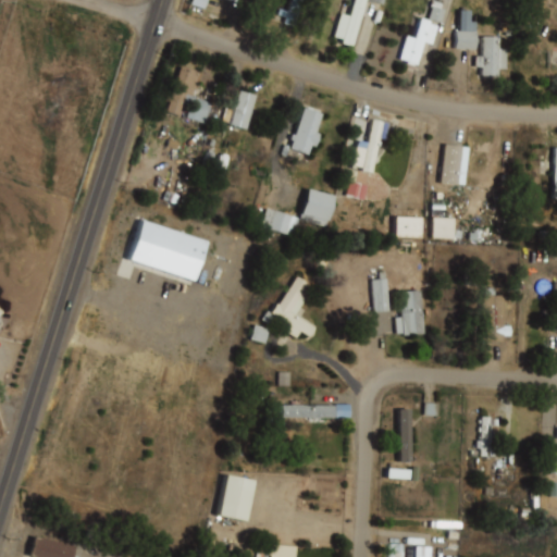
[(291,0),(304,0),(295,27),(284,23),(286,17),(280,15),(282,8),(288,10),(291,0)]
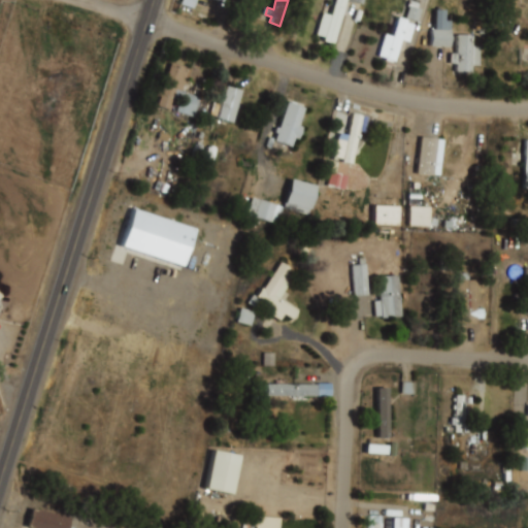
[(336,0),(347,0),(334,43),(325,40),(326,37),(319,34),(325,13),(332,15),(336,0)]
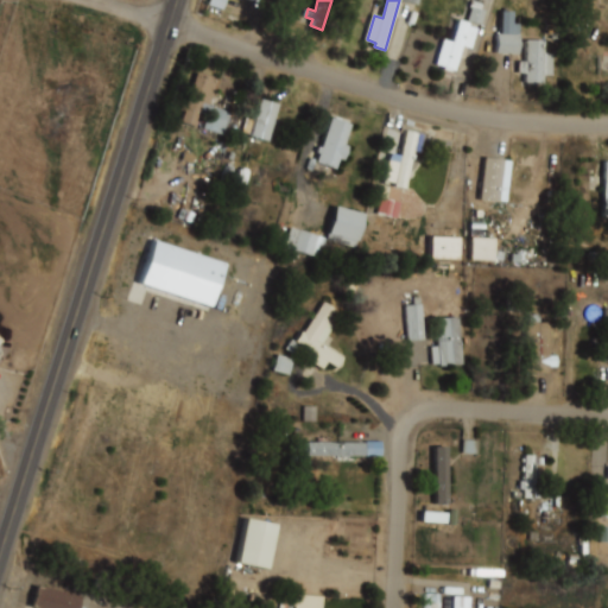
[(502,11),(514,11),(514,23),(520,23),(520,52),(498,52),(498,33),(502,33),(502,11)]
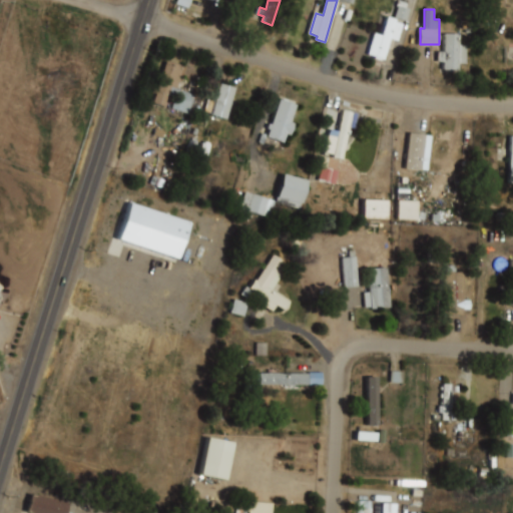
[(388,16),(398,20),(397,21),(404,24),(398,42),(392,41),(386,62),(366,56),(374,31),(383,34),(388,16)]
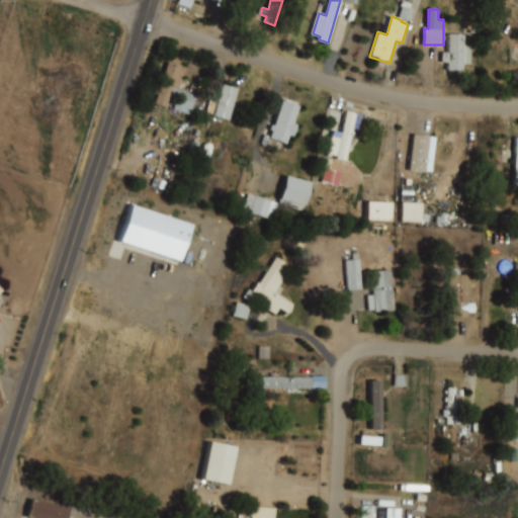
[(450,34),(465,35),(465,45),(472,45),(471,65),(464,64),(464,71),(448,71),(448,63),(443,63),(443,52),(449,52),(450,34)]
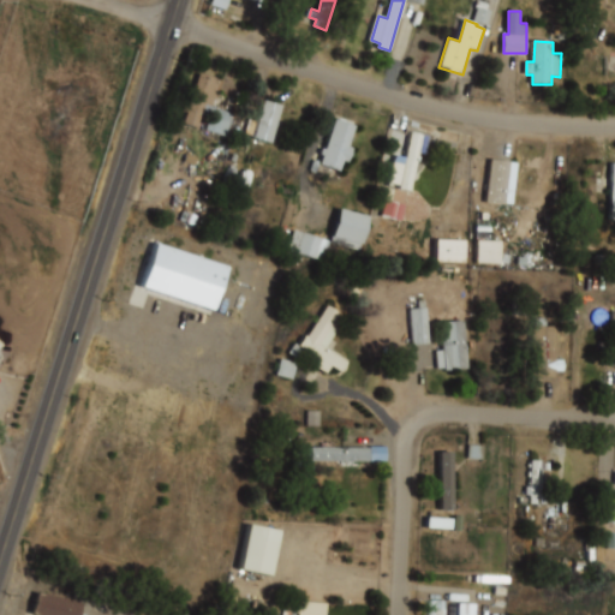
[(201,75),(222,82),(216,101),(213,100),(209,112),(203,109),(197,127),(183,123),(186,112),(185,112),(186,106),(190,107),(201,75)]
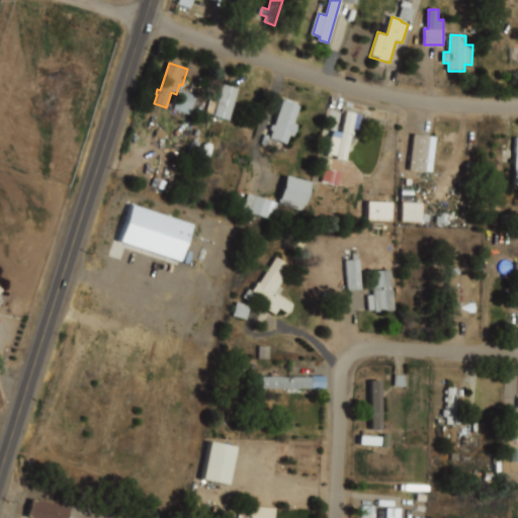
[(225,86),(238,90),(235,100),(239,101),(237,108),(234,107),(230,119),(202,110),(207,93),(221,97),(225,86)]
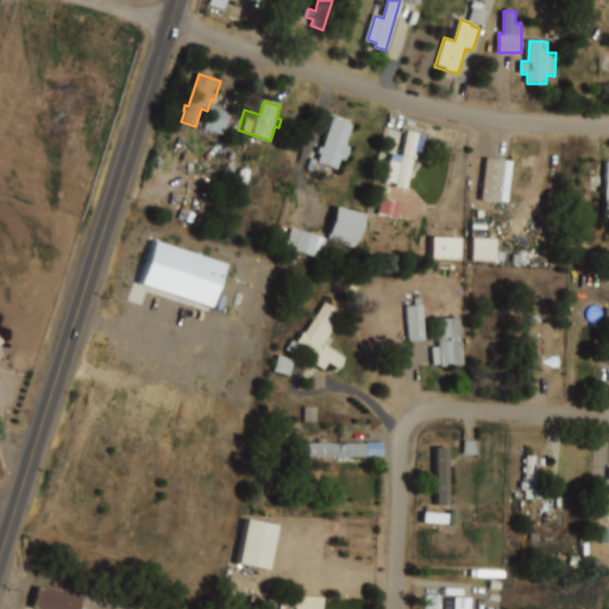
[(334,118),(352,125),(346,145),(351,146),(346,161),(341,159),(338,168),(319,162),(321,155),(318,154),(320,146),(324,148),(334,118)]
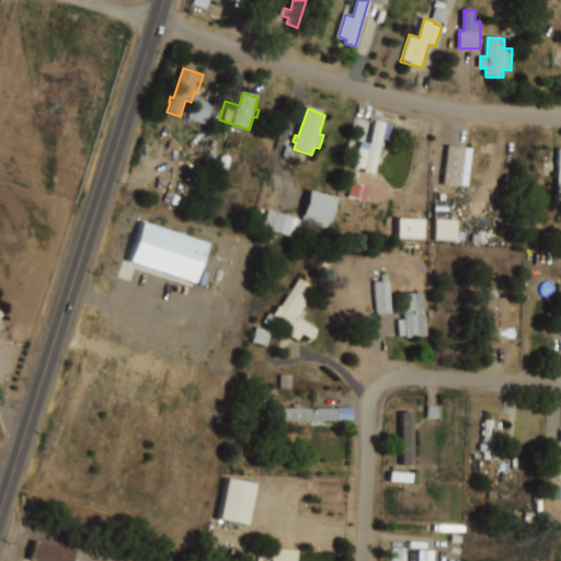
[(374,118),(392,123),(389,140),(384,139),(382,142),(385,142),(384,147),(380,146),(375,173),(365,171),(366,165),(356,163),(362,140),(369,142),(374,118)]
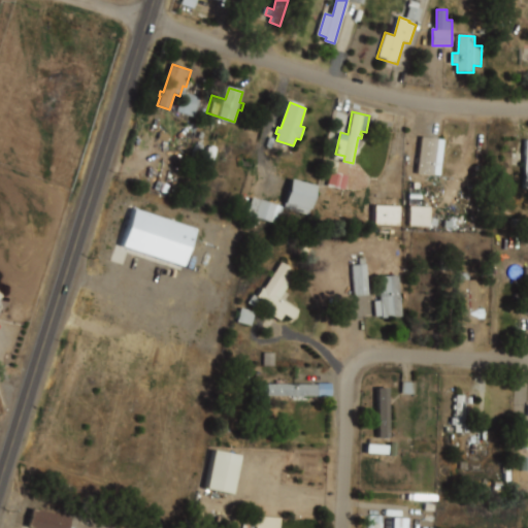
[(422,136),(447,139),(441,174),(435,173),(435,175),(417,173),(422,136)]
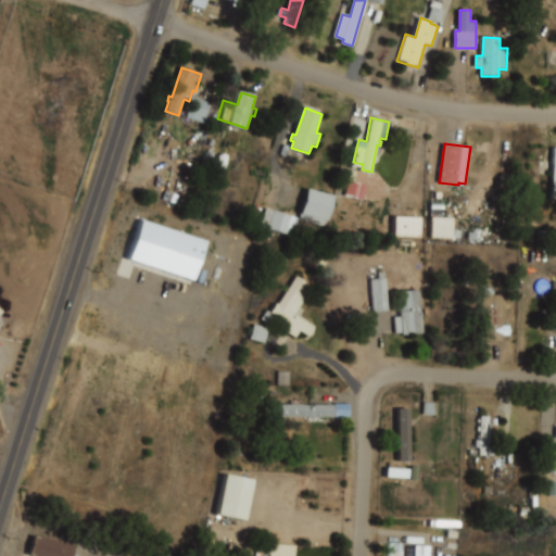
[(297,220),(323,227),(331,196),(304,189),(297,220)]
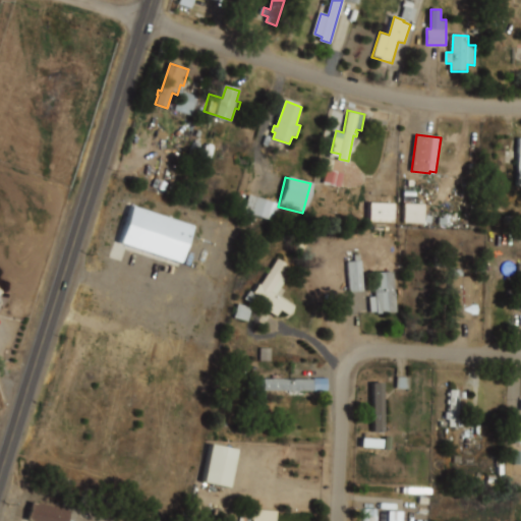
[(277,206),(248,195),(242,212),(271,222),(277,206)]
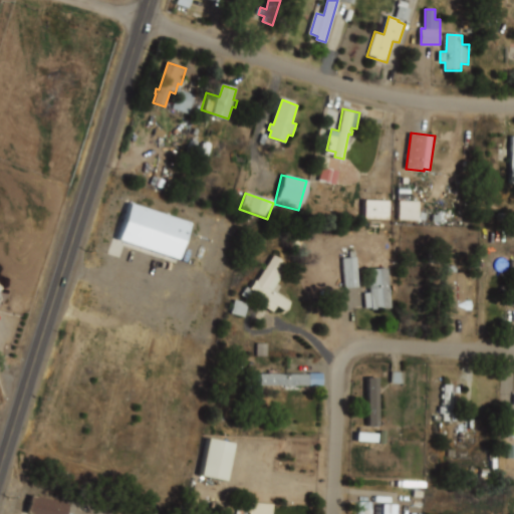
[(386,219),(386,200),(362,200),(362,219),(386,219)]
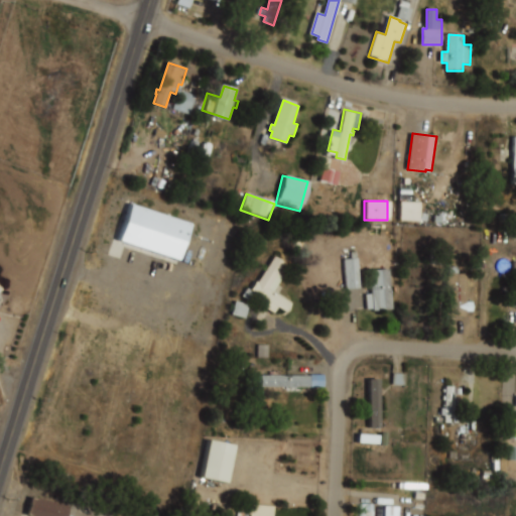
[(119,241),(179,261),(191,225),(131,205),(119,241)]
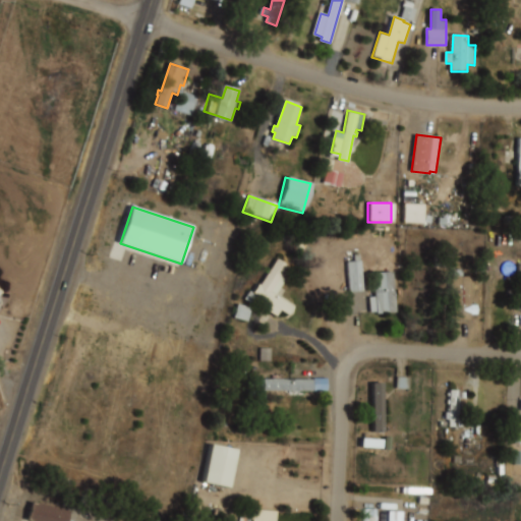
[(352,254),(360,254),(363,289),(350,291),(347,261),(353,261),(352,254)]
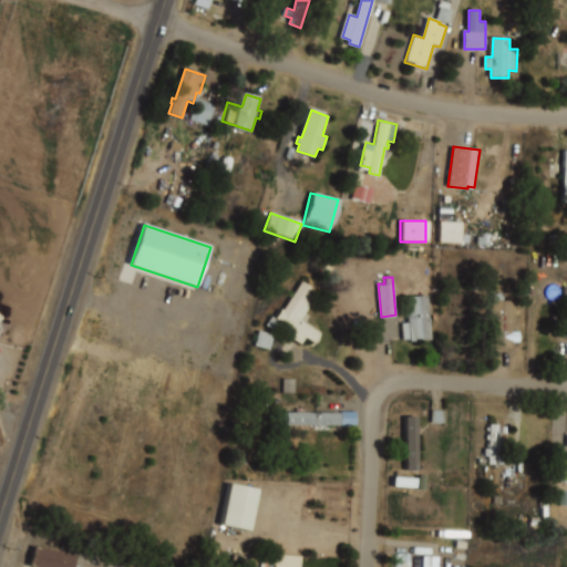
[(302,280),(317,290),(298,321),(318,333),(313,340),(305,334),(300,342),(292,337),(296,331),(279,321),(274,330),(267,326),(274,316),(277,318),(282,308),(285,309),(302,280)]
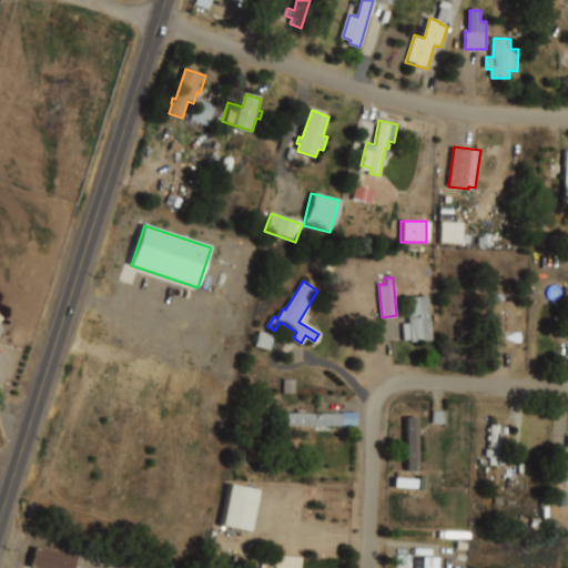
[(495,295),(503,295),(503,301),(515,302),(514,331),(521,332),(521,344),(514,344),(514,348),(490,348),(493,300),(495,301),(495,295)]
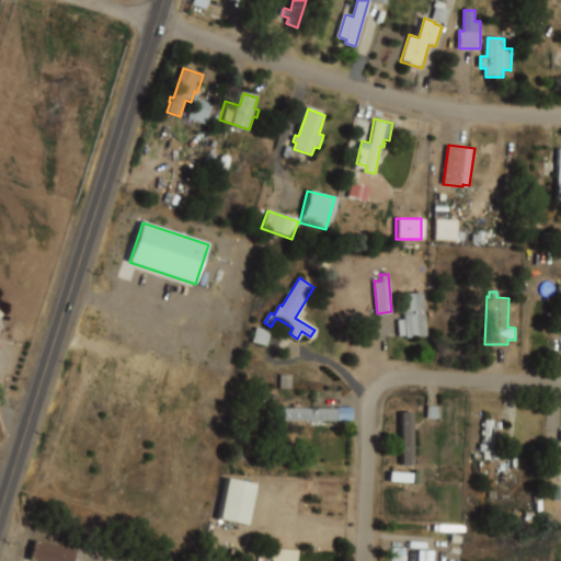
[(404,295),(424,294),(427,336),(407,338),(407,335),(400,336),(399,319),(407,318),(404,295)]
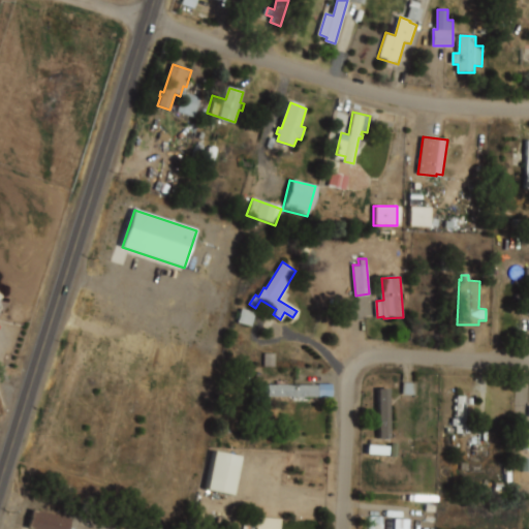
[(238,322),(250,324),(252,313),(241,310),(238,322)]
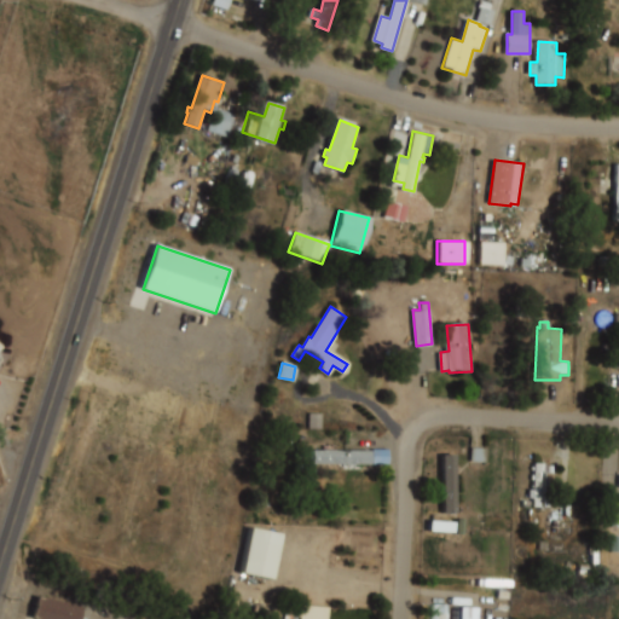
[(314,450),(314,463),(346,464),(346,468),(357,468),(357,464),(374,464),(374,450),(314,450)]
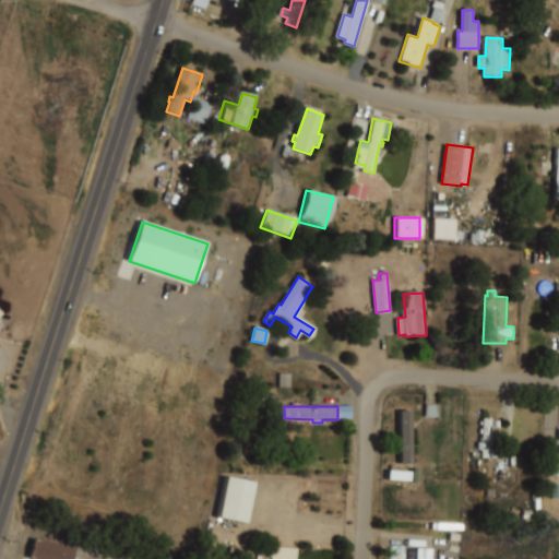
[(399,416),(412,416),(412,429),(417,429),(417,452),(413,452),(413,465),(399,465),(399,416)]
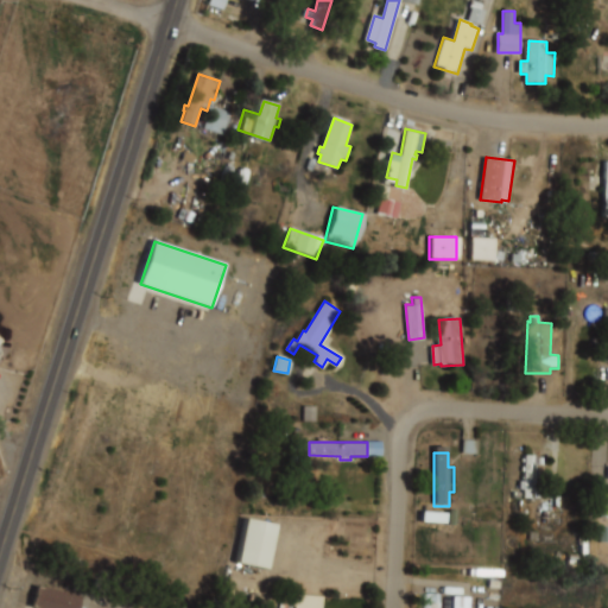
[(526,455),(548,456),(548,468),(545,468),(544,498),(537,498),(537,500),(532,500),(532,498),(526,498),(526,488),(521,488),(521,482),(526,482),(526,455)]
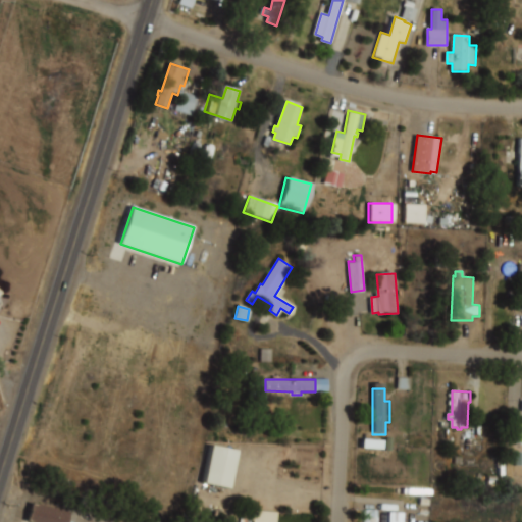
[(201,483),(227,488),(233,453),(208,448),(201,483)]
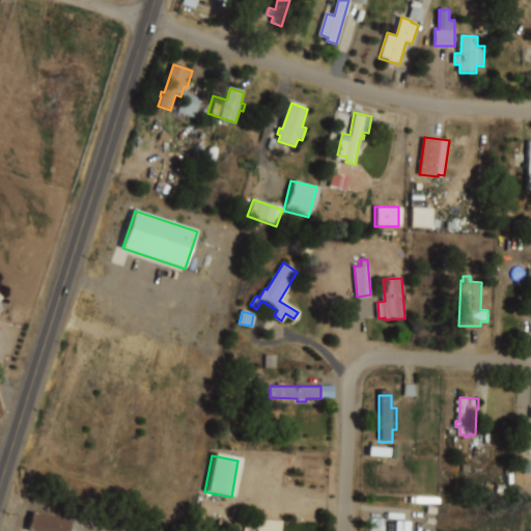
[(32,511),(72,522),(68,530),(33,530),(28,528),(32,511)]
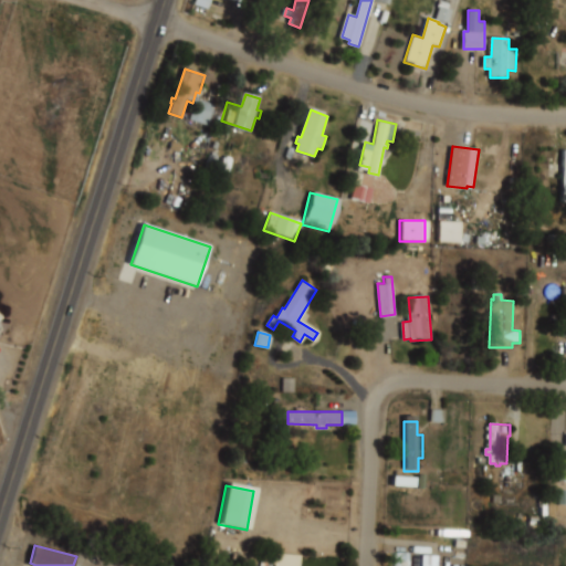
[(274,565),(276,553),(301,556),(300,565),(274,565)]
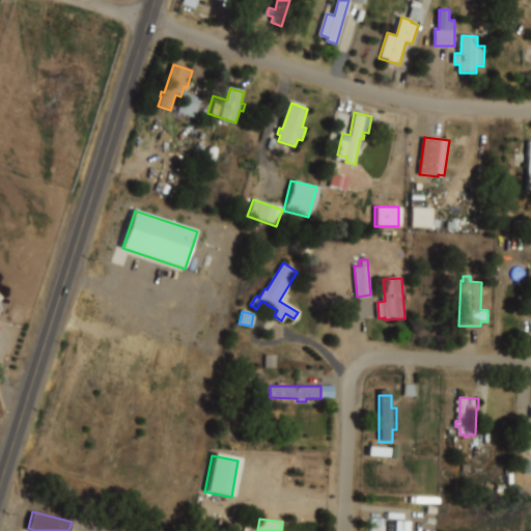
[(383,530),(383,519),(370,519),(369,530),(383,530)]
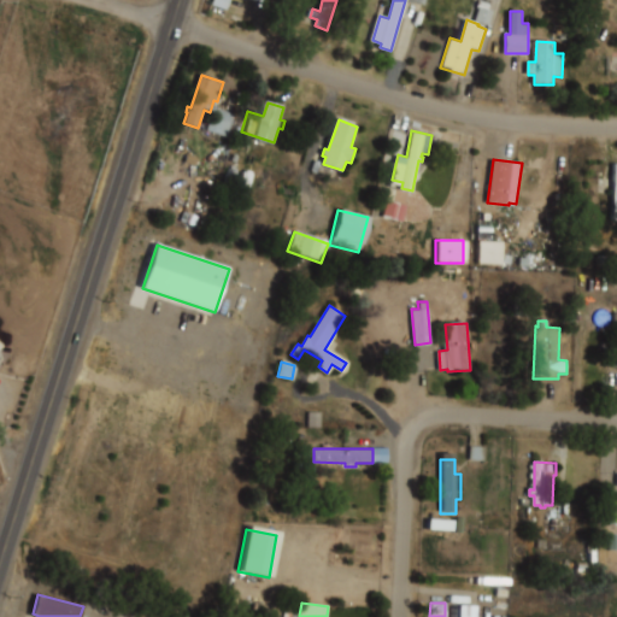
[(458,616),(474,616),(475,605),(458,605),(458,616)]
